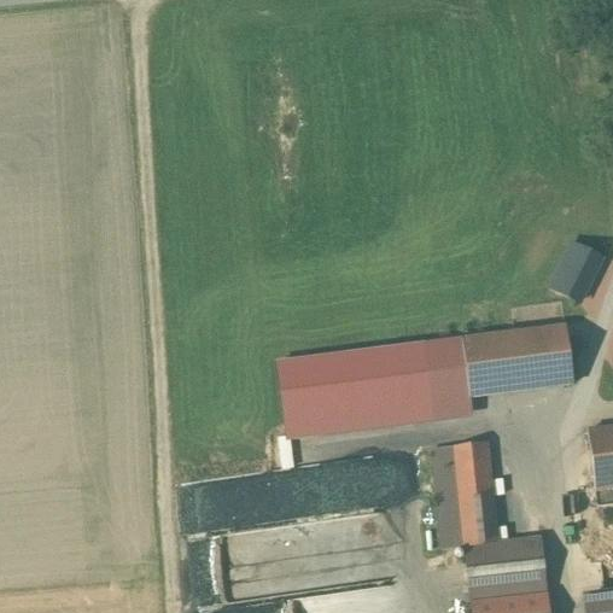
[(573,239),(550,286),(584,303),(607,256),(573,239)]
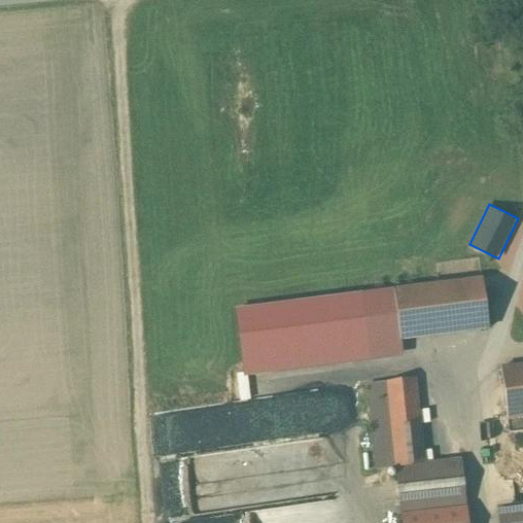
[(484,275),(396,286),(403,336),(491,324),(484,275)]
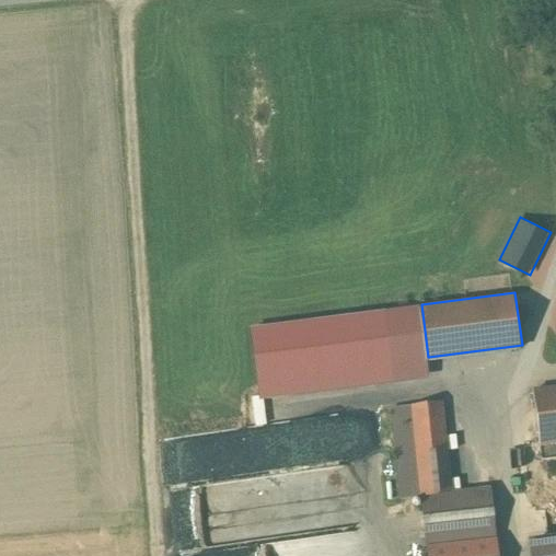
[(555,385),(534,387),(541,441),(555,439),(555,385)]
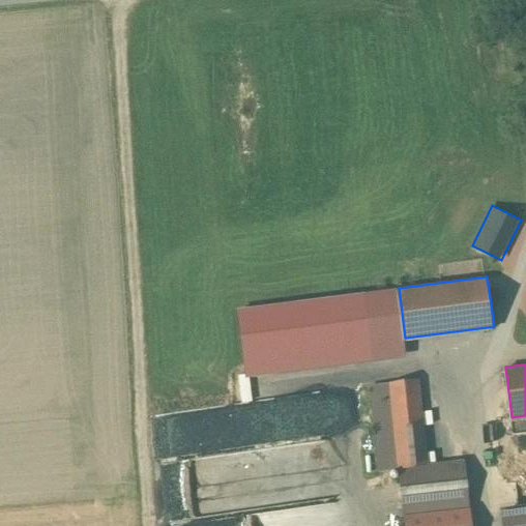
[(418,377),(374,382),(382,468),(402,466),(428,464),(418,377)]
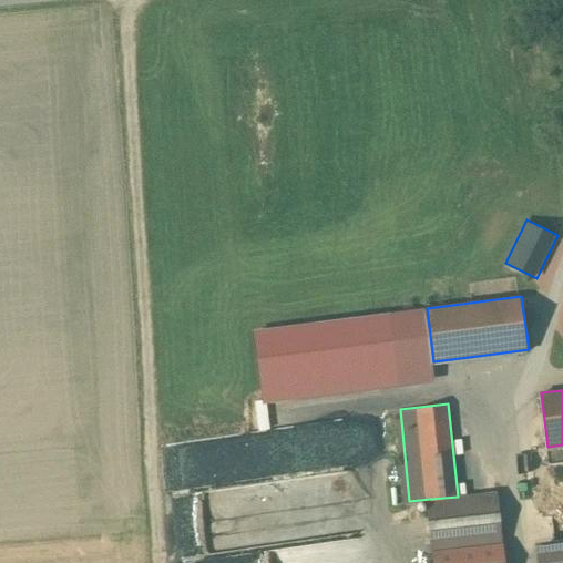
[(562,459),(550,460),(552,478),(562,476),(562,459)]
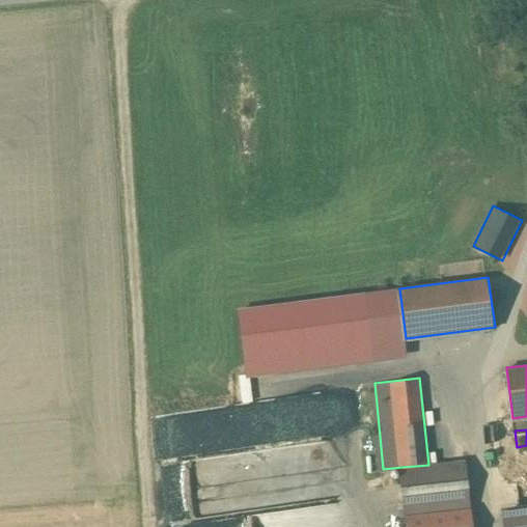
[(526,445),(517,447),(515,447),(523,509),(526,508),(526,445)]
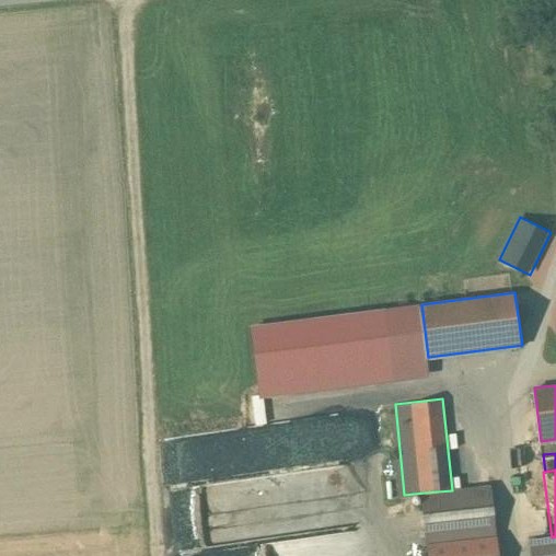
[(490,486),(452,490),(425,493),(430,542),(496,534),(490,486)]
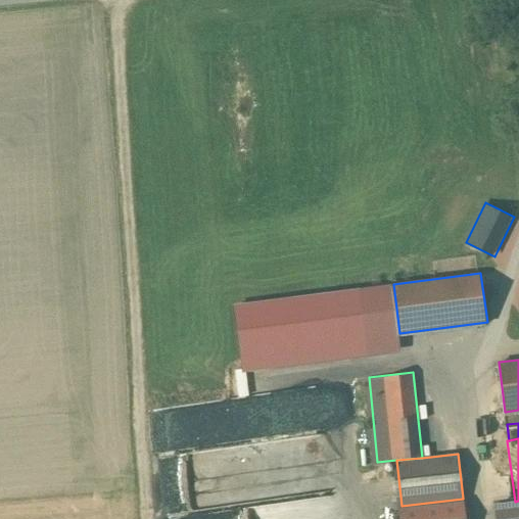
[(465,518),(463,499),(402,506),(403,518),(465,518)]
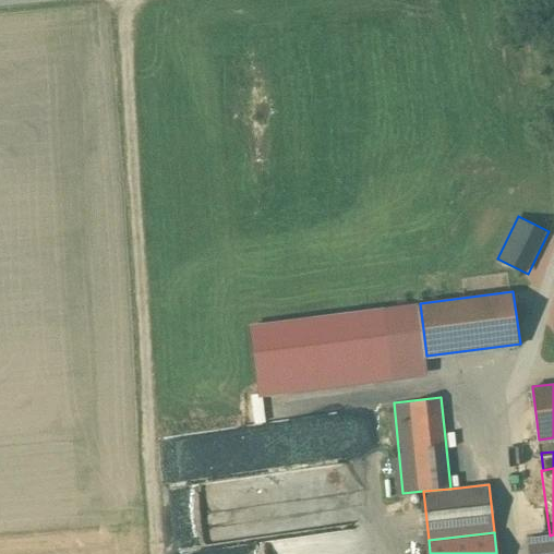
[(553,534),(550,536),(530,538),(531,553),(553,553),(553,534)]
